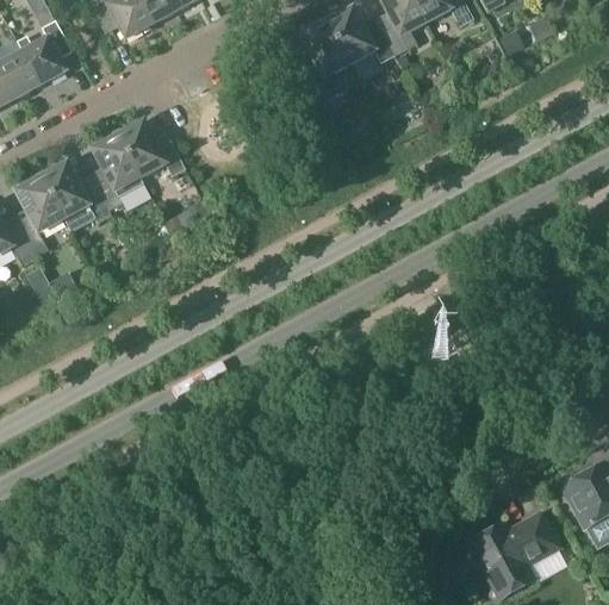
[(115,0),(106,5),(104,0),(93,0),(87,4),(104,35),(117,27),(124,41),(150,26),(135,0),(115,0)]
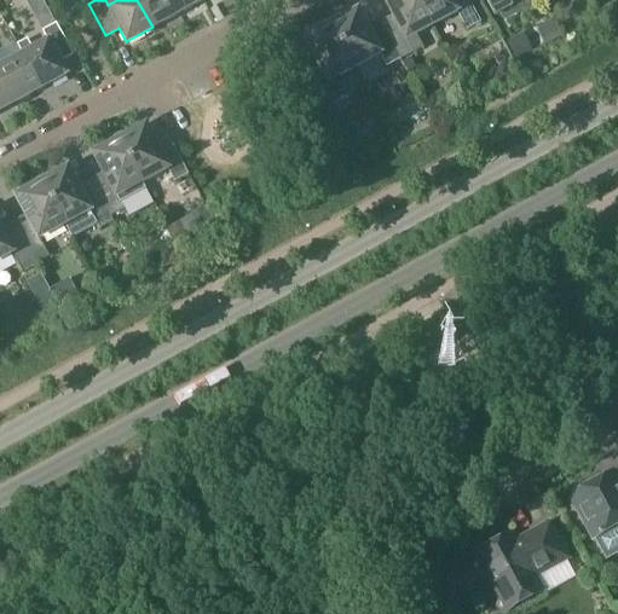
[(178,12),(171,0),(137,0),(152,27),(178,12)]
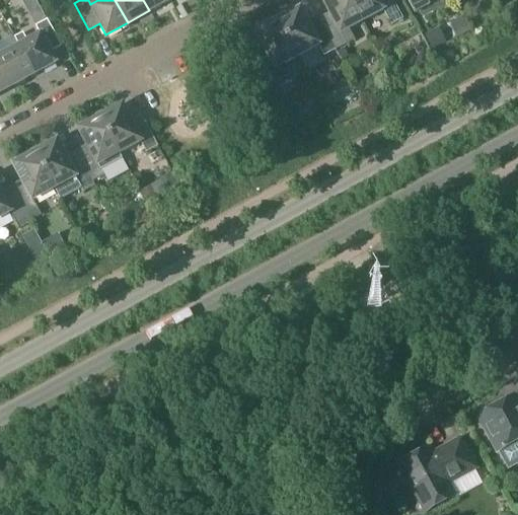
[(143,0),(149,10),(168,0),(143,0)]
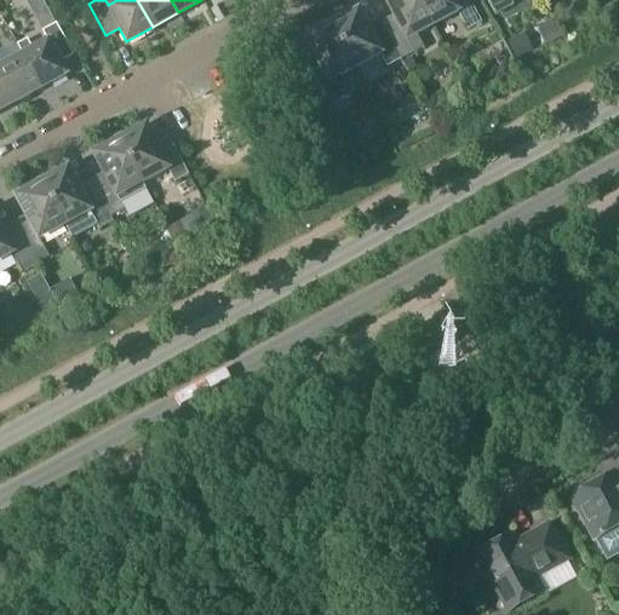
[(431,23),(418,0),(384,0),(396,22),(384,29),(400,57),(423,45),(416,33),(431,23)]
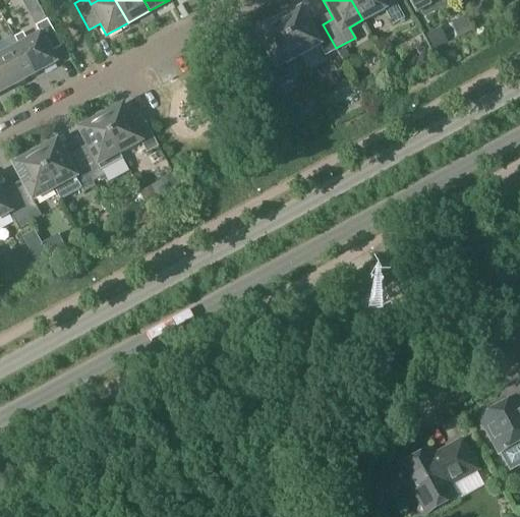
[(351,0),(362,19),(384,8),(392,23),(403,17),(394,0),(351,0)]
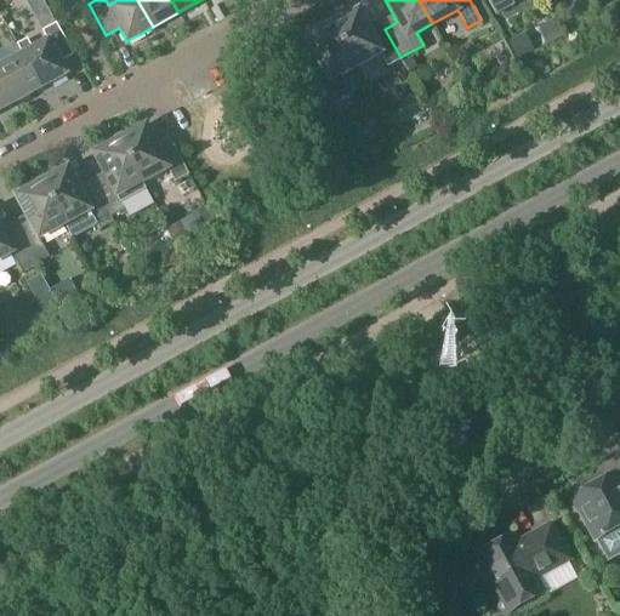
[(493,0),(499,11),(512,3),(511,0),(493,0)]
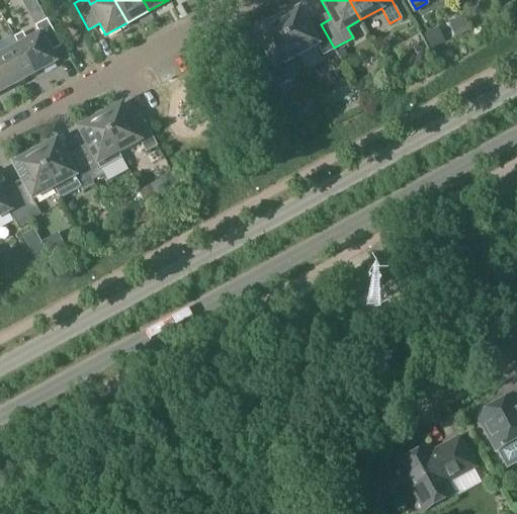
[(334,48),(321,24),(310,29),(297,7),(286,13),(278,13),(275,14),(273,15),(295,55),(317,44),(322,55),(334,48)]
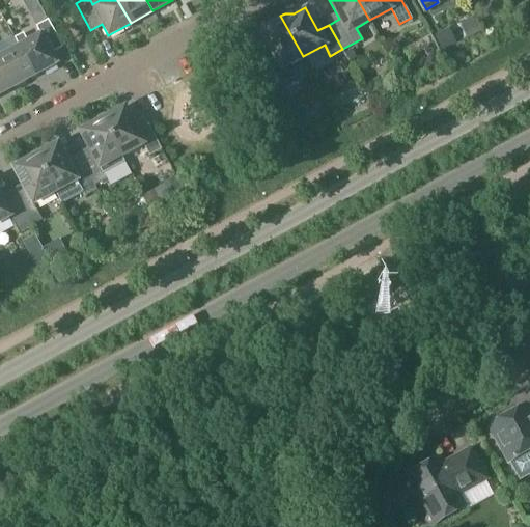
[(303,56),(280,16),(279,17),(276,19),(272,26),(260,32),(273,55),(261,61),(275,86),(295,75),(289,64),(303,56)]
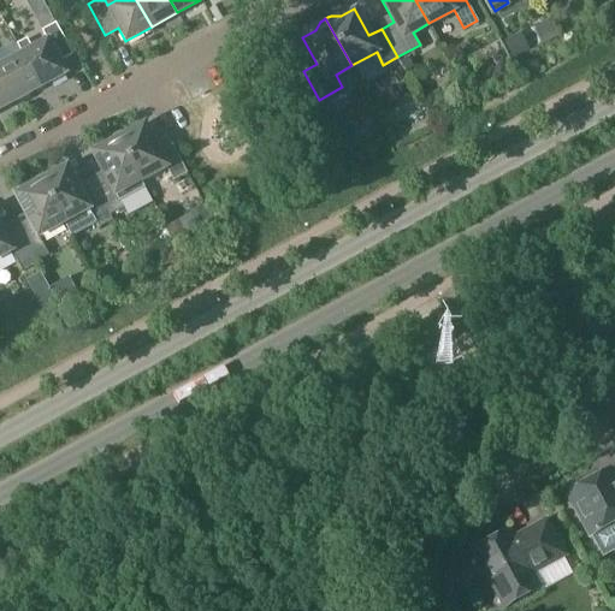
[(16,42),(21,52),(40,87),(66,72),(59,60),(72,53),(54,22),(41,29),(46,39),(30,47),(25,37),(16,42)]
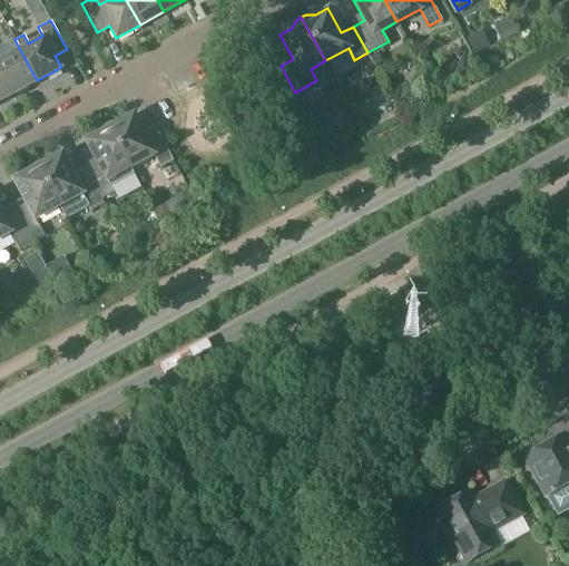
[(466,35),(474,51),(490,42),(481,27),(466,35)]
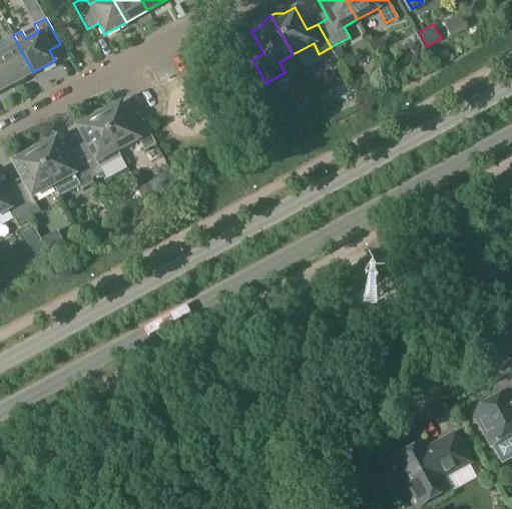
[(17,43),(0,52),(0,62),(12,84),(33,72),(17,43)]
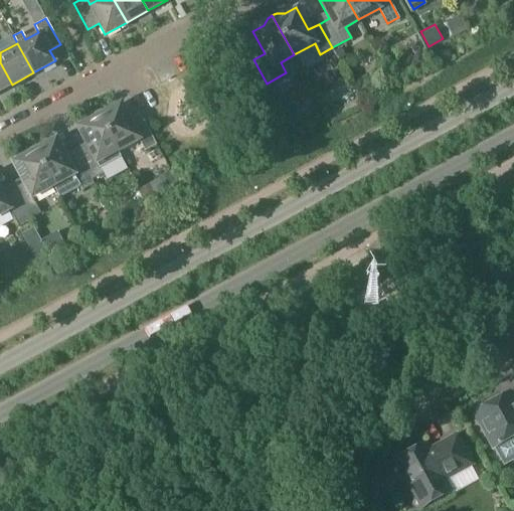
[(340,44),(333,48),(339,57),(345,54),(340,44)]
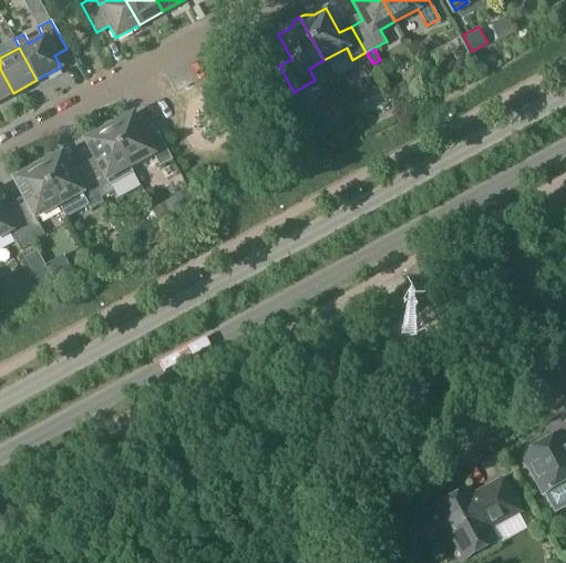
[(0,100),(13,93),(0,69),(0,100)]
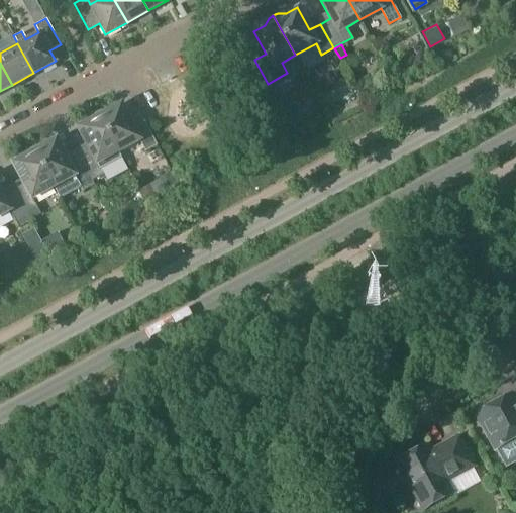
[(96,111),(118,151),(138,139),(144,150),(157,144),(143,120),(132,126),(120,104),(109,110),(101,109),(98,110),(96,111)]
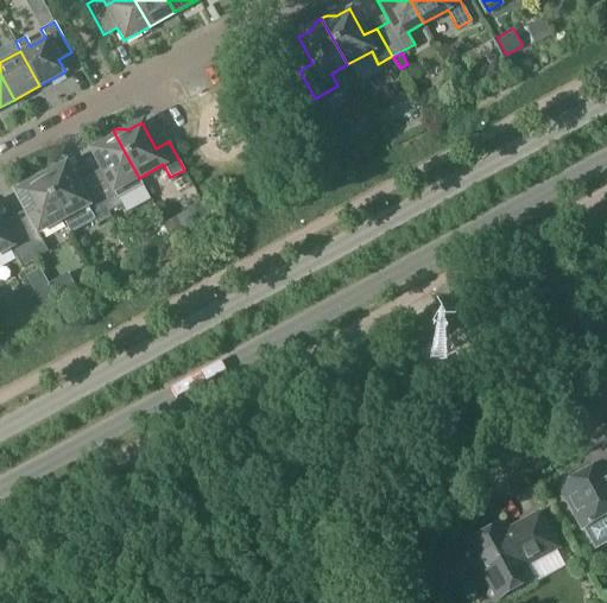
[(93,183),(107,211),(146,190),(139,178),(113,131),(112,132),(108,134),(103,143),(90,150),(105,176),(93,183)]
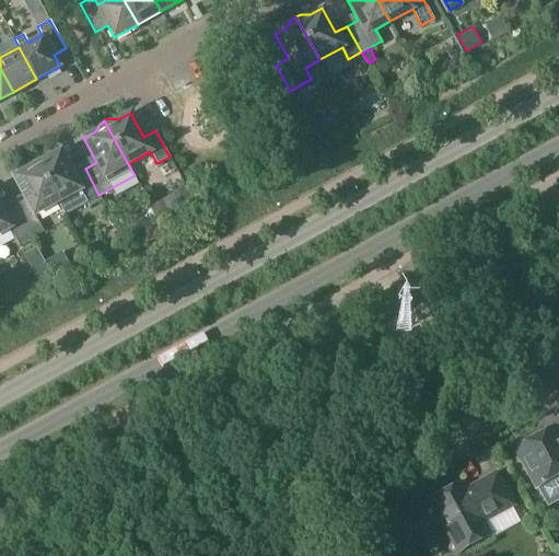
[(58,203),(58,201),(63,212),(85,200),(89,206),(102,199),(99,195),(85,169),(73,175),(60,151),(48,158),(39,157),(36,158),(34,159),(58,203)]
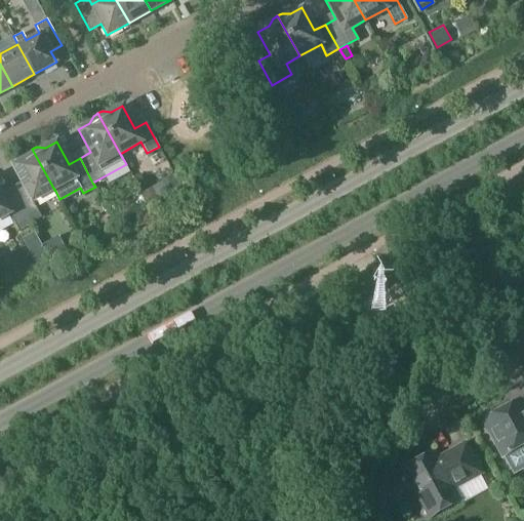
[(54,190),(32,149),(30,150),(28,152),(24,159),(12,165),(25,189),(13,194),(29,223),(41,216),(33,201),(54,190)]
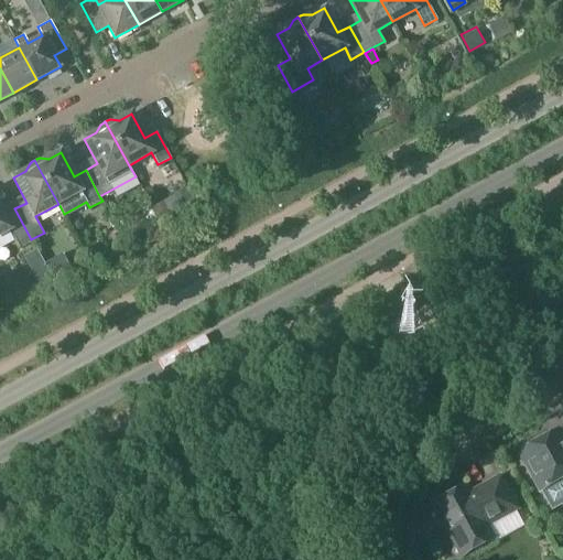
[(151,205),(155,212),(157,214),(159,217),(170,211),(163,198),(151,205)]
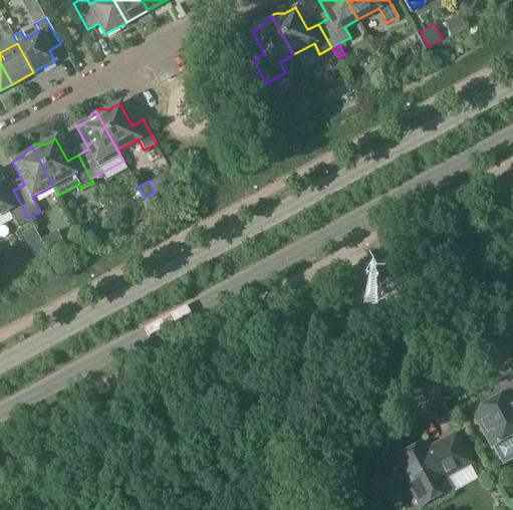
[(0,213),(9,209),(17,224),(28,218),(13,190),(3,196),(0,190),(0,213)]
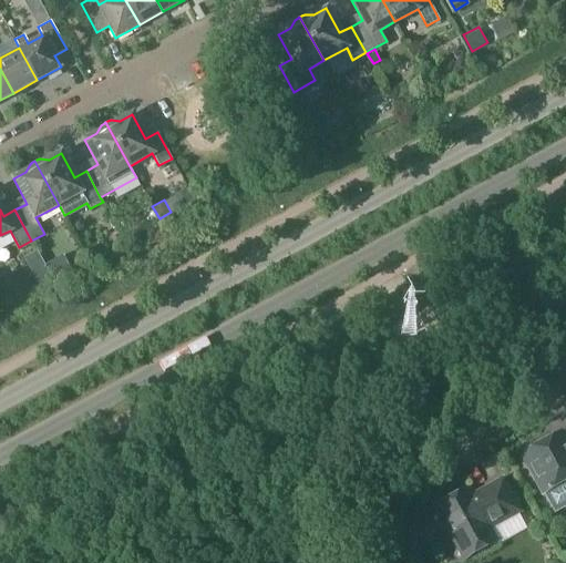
[(429,336),(430,336),(441,330),(431,310),(430,310),(419,317),(429,336)]
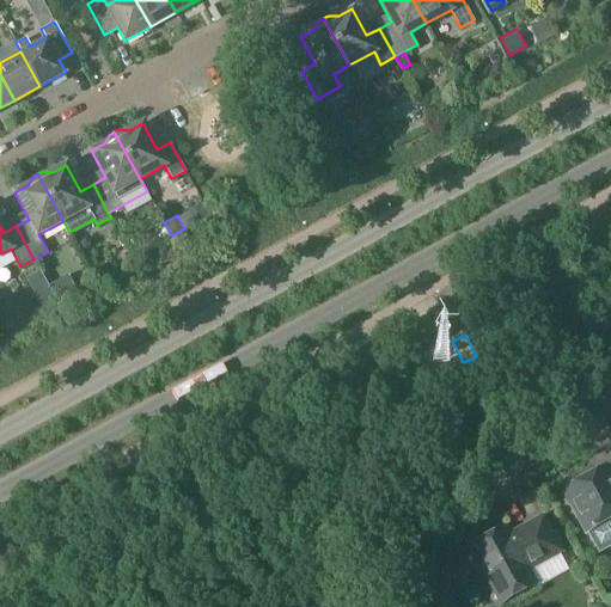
[(610,471),(606,461),(560,486),(582,529),(585,528),(598,551),(610,544),(610,543),(610,471)]
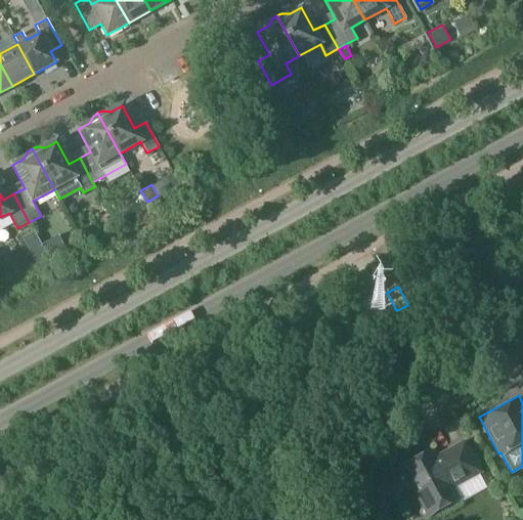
[(479,469),(463,438),(434,455),(430,447),(399,465),(419,500),(425,495),(433,511),(458,497),(450,485),(479,469)]
